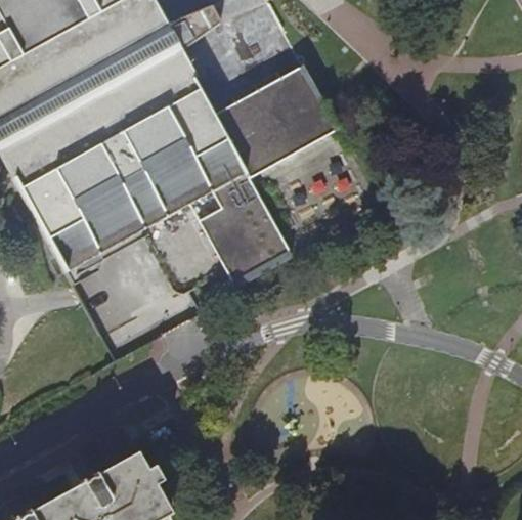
[(0,0),(0,144),(1,147),(70,269),(148,226),(180,284),(183,285),(188,285),(225,265),(236,286),(240,285),(293,255),(248,172),(227,135),(217,116),(196,77),(200,74),(184,47),(171,22),(159,0),(0,0)]
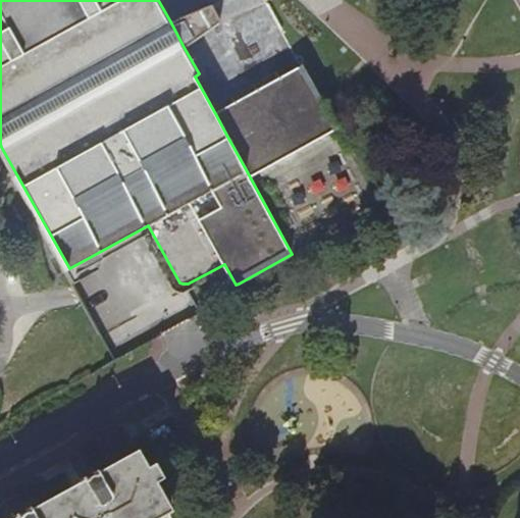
[(170,21),(184,47),(224,20),(219,11),(215,4),(170,21)]
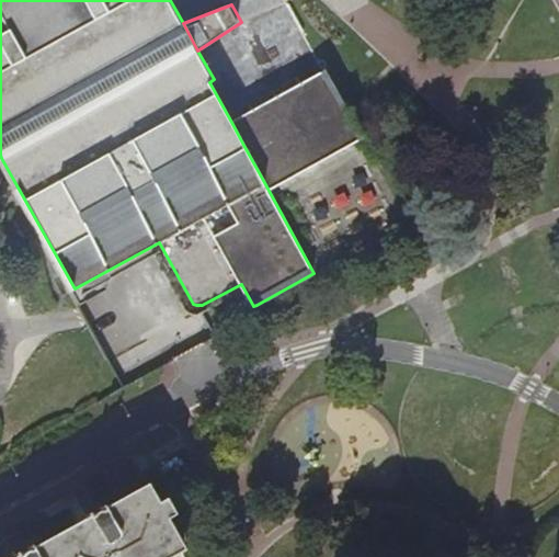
[(243,145),(265,184),(362,132),(328,70),(232,124),(243,145)]
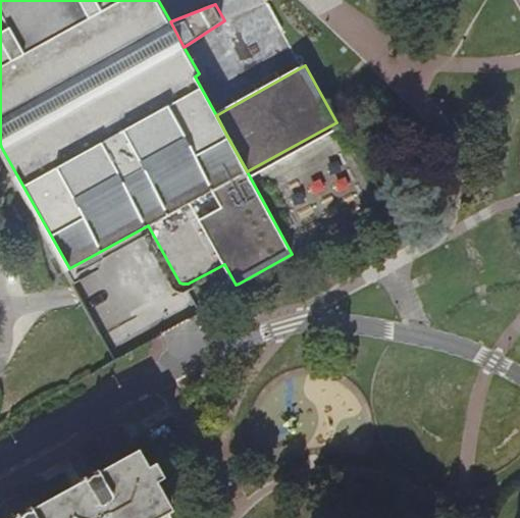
[(153,517),(171,508),(156,480),(162,477),(154,462),(148,466),(138,449),(96,471),(82,479),(39,503),(29,507),(14,516),(10,517),(153,517)]
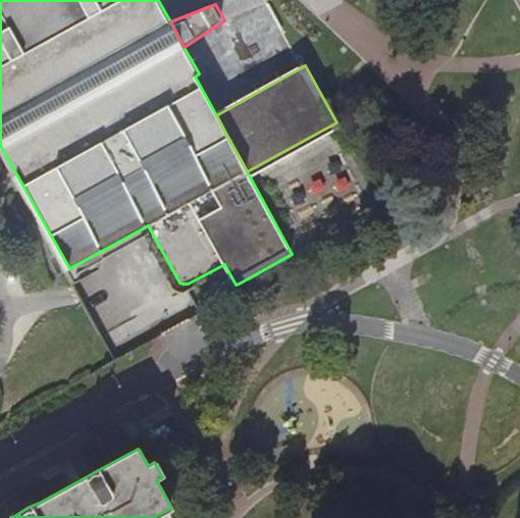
[(82,479),(96,471),(86,454),(70,461),(82,479)]
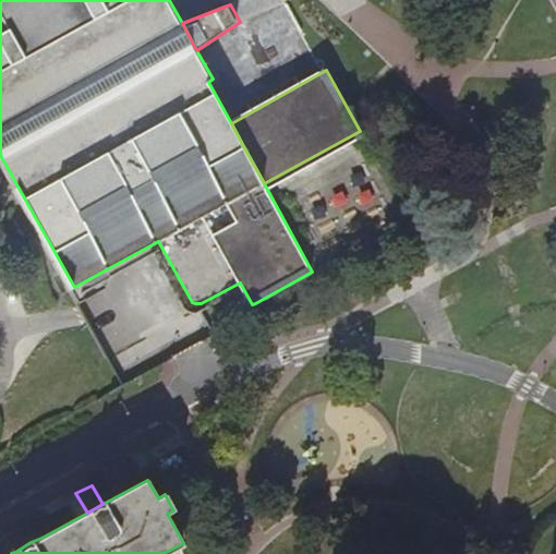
[(15,552),(31,542),(20,525),(4,532),(15,552)]
